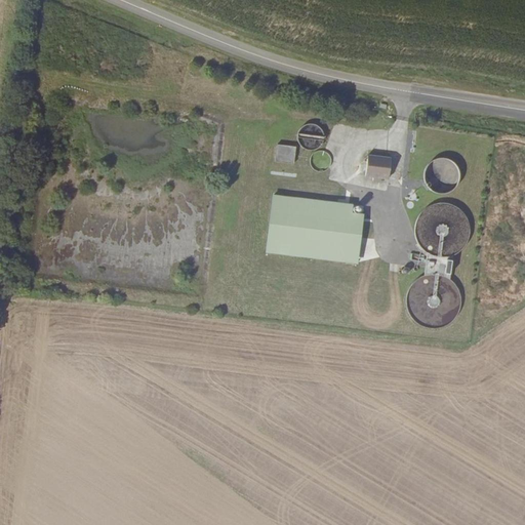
[(324,138),(324,133),(322,129),(319,125),(314,123),(309,123),(304,125),(300,129),(298,133),(298,138),(300,144),(304,147),(309,149),(314,149),(319,148),(322,144),(324,138)]
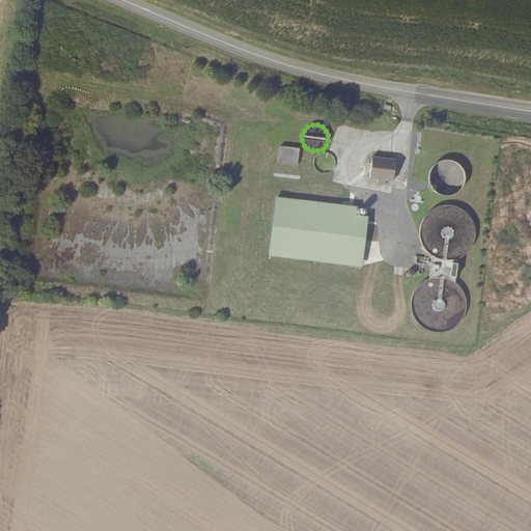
[(280,147),(278,163),(298,166),(300,149),(280,147)]
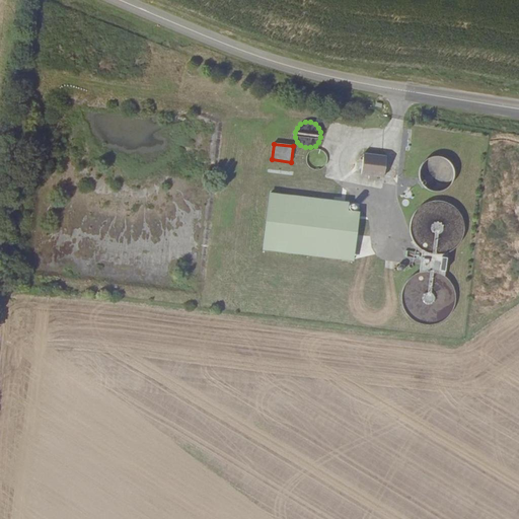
[(364,154),(361,174),(384,177),(387,156),(364,154)]
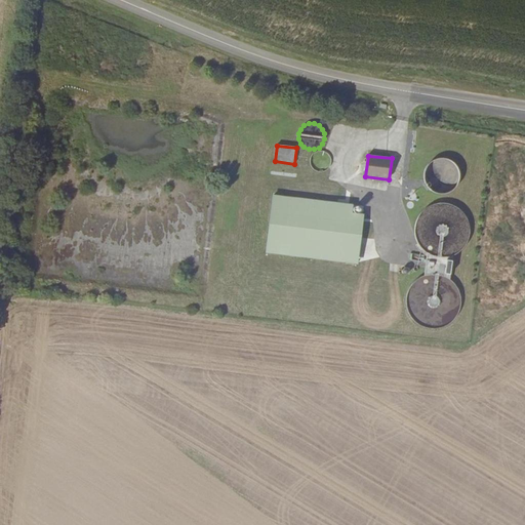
[(448,159),(442,158),(437,159),(432,161),(428,166),(426,171),(425,177),(426,183),(430,188),(434,191),(440,193),(445,193),(451,191),(455,188),(458,183),(460,177),(459,171),(457,166),(453,161),(448,159)]
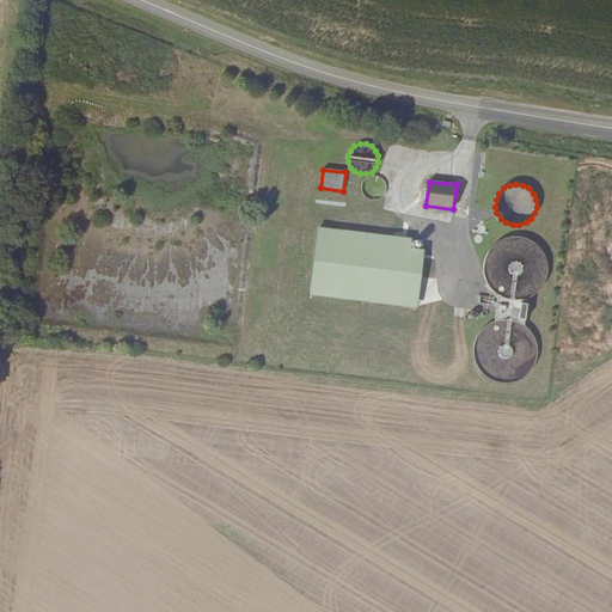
[(318,227),(310,295),(417,308),(424,250),(411,249),(412,239),(318,227)]
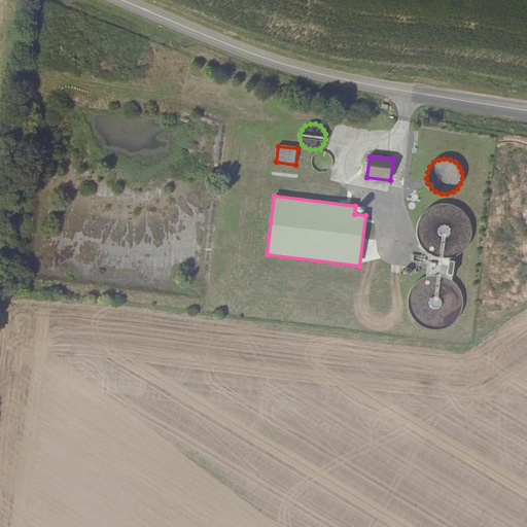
[(452,280),(454,256),(463,251),(468,243),(471,233),(470,225),(468,220),(462,212),(454,207),(444,205),(433,207),(427,211),(422,216),(418,223),(417,229),(417,236),(420,243),(424,250),(430,254),(427,277),(421,280),(415,285),(411,292),(410,300),(410,307),(414,317),(421,324),(427,327),(437,329),(448,326),(456,321),(461,312),(463,305),(462,294),(459,287),(452,280)]
